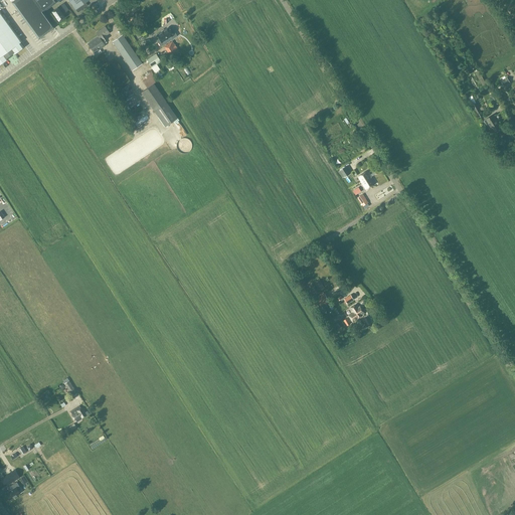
[(39,38),(54,27),(42,11),(56,1),(54,0),(16,0),(13,2),(39,38)]
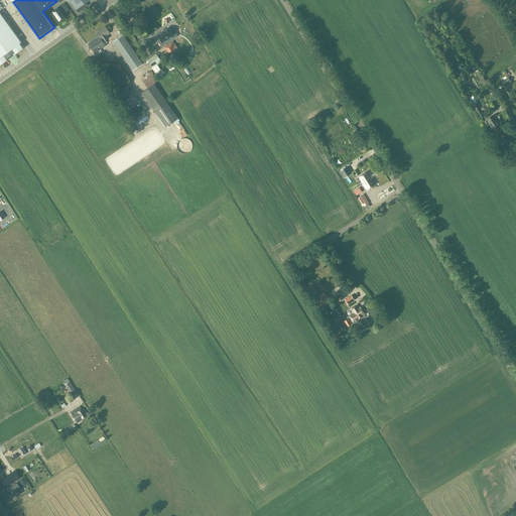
[(69,0),(78,13),(88,5),(86,2),(89,0),(69,0)]
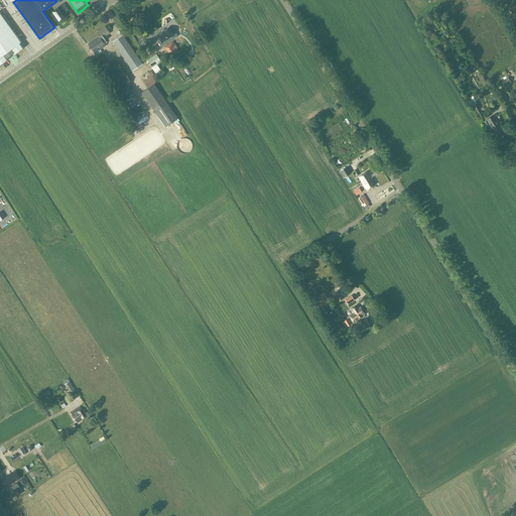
[(67,12),(61,5),(52,12),(58,21),(65,17),(62,14),(67,12)]
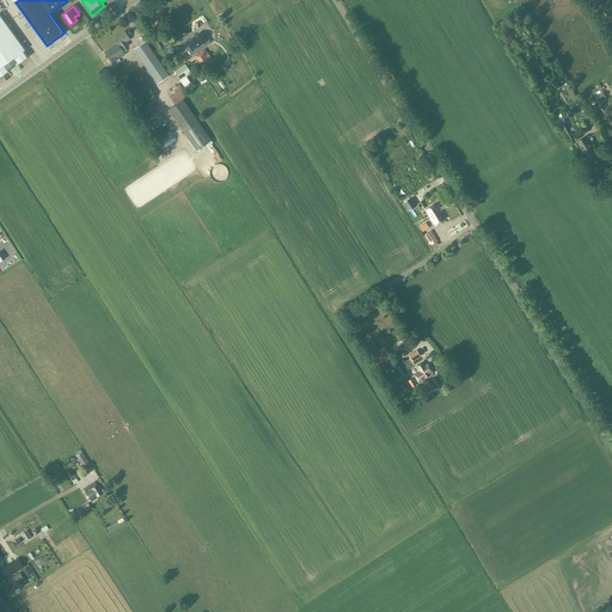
[(0,77),(10,71),(8,68),(16,63),(17,66),(29,56),(24,50),(26,49),(0,13),(0,77)]
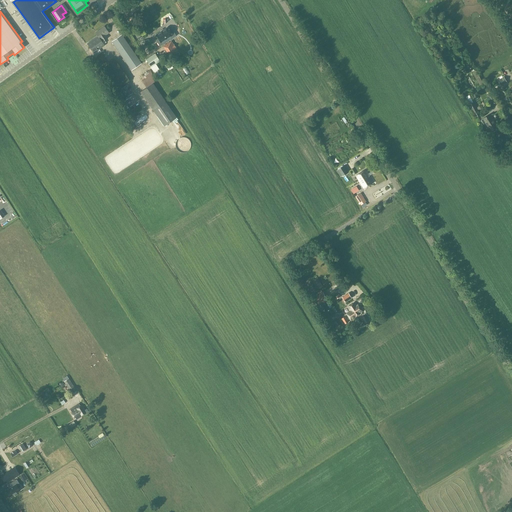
[(175,25),(178,23),(174,16),(170,18),(175,25)]
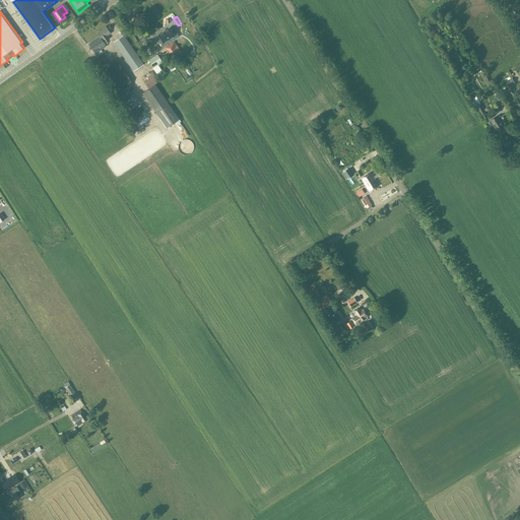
[(104,43),(110,39),(108,36),(111,34),(106,26),(96,34),(100,37),(104,43)]
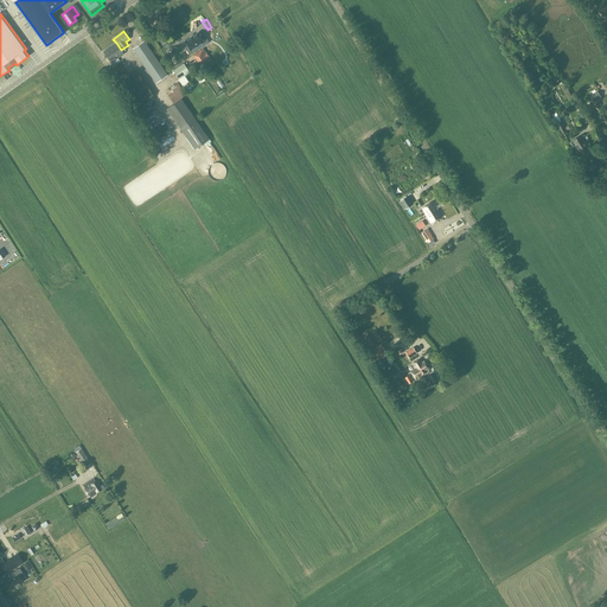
[(202,37),(199,32),(185,42),(187,46),(185,48),(190,55),(209,43),(204,34),(202,37)]
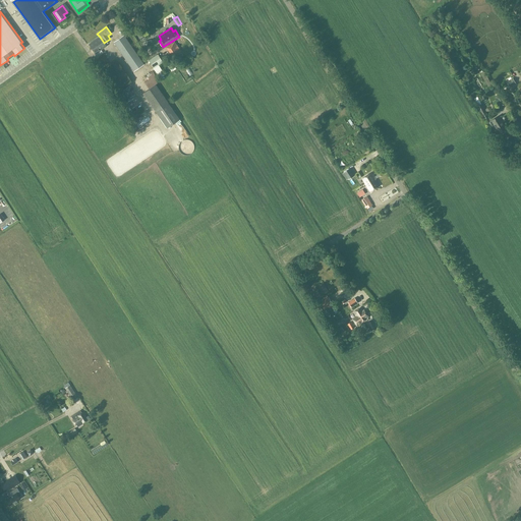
[(134,71),(143,65),(124,36),(114,43),(134,71)]
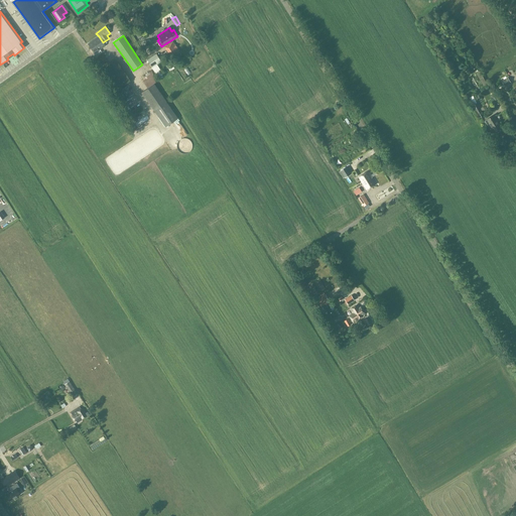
[(103,42),(99,36),(88,44),(94,53),(105,45),(103,42)]
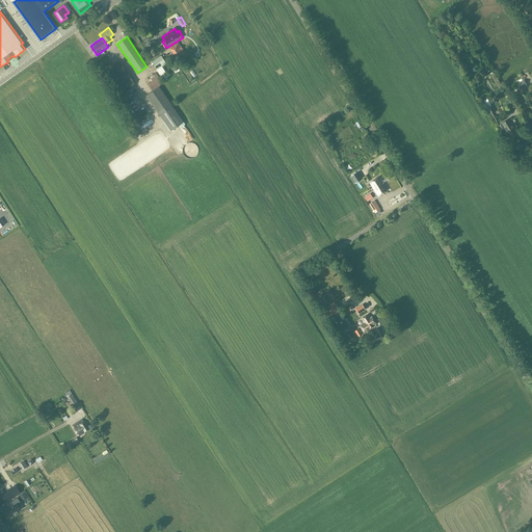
[(185,52),(179,43),(169,48),(176,58),(185,52)]
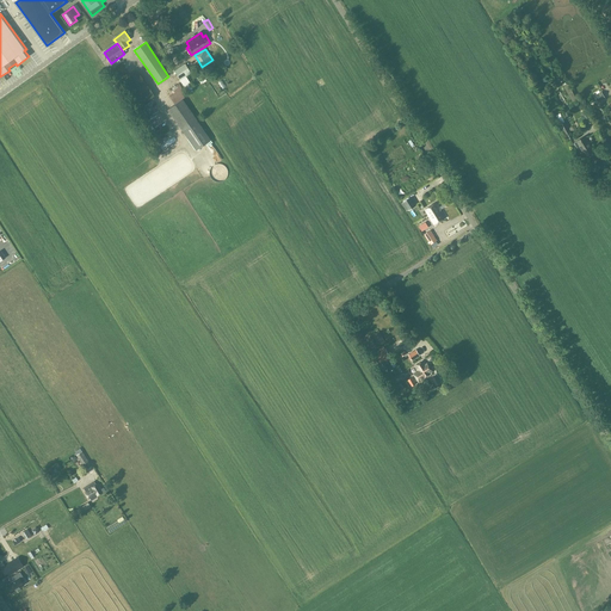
[(185,65),(174,71),(180,80),(186,76),(191,74),(185,65)]
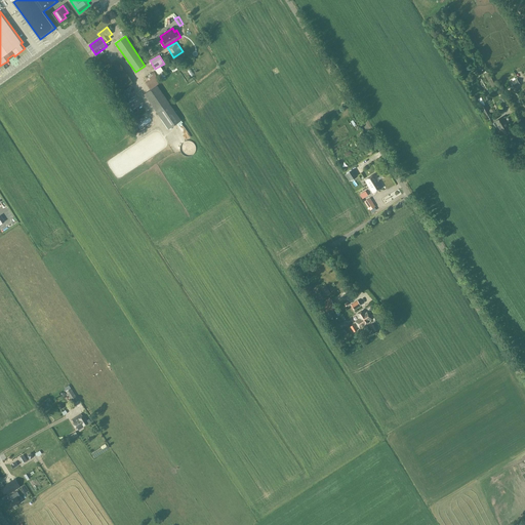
[(168,64),(171,71),(176,68),(179,66),(176,61),(173,63),(173,62),(168,64)]
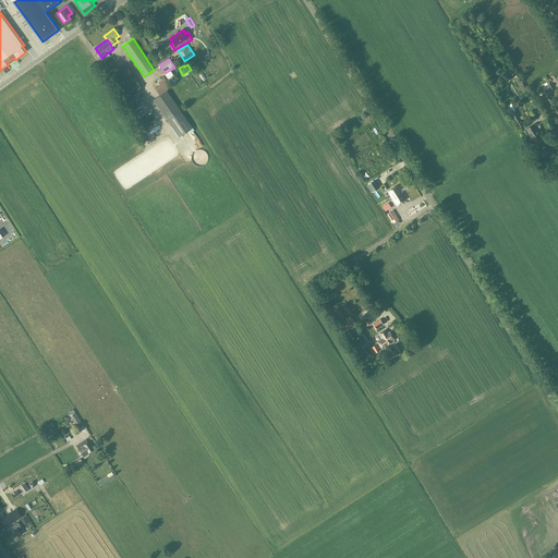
[(128,95),(129,96),(140,87),(126,68),(117,74),(124,85),(121,87),(128,95)]
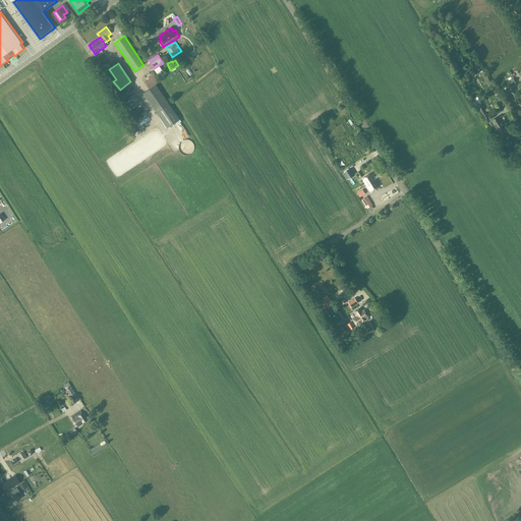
[(150,90),(142,94),(156,112),(167,128),(180,120),(156,84),(158,83),(152,74),(148,77),(150,78),(145,82),(150,90)]
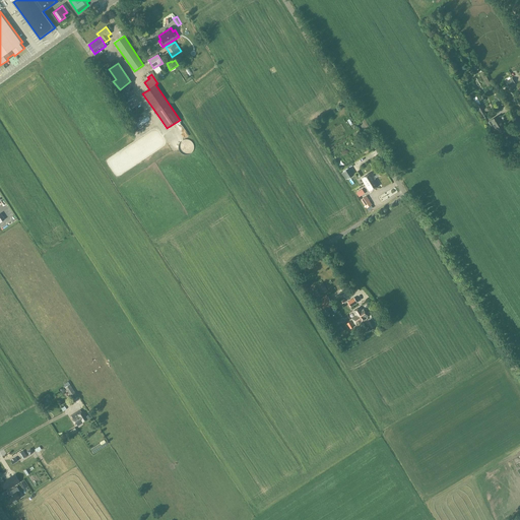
[(509,87),(515,83),(512,77),(505,81),(509,87)]
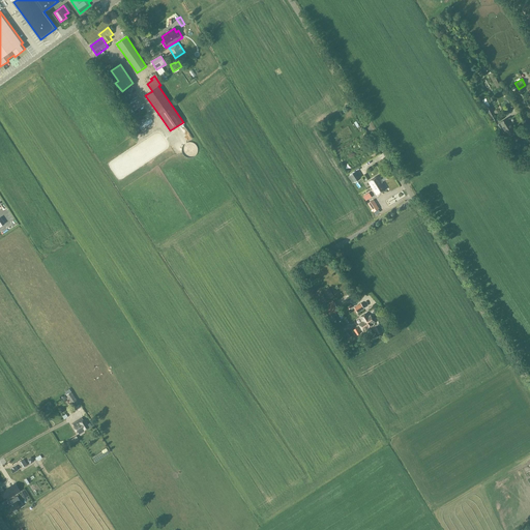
[(504,98),(510,108),(514,106),(508,95),(504,98)]
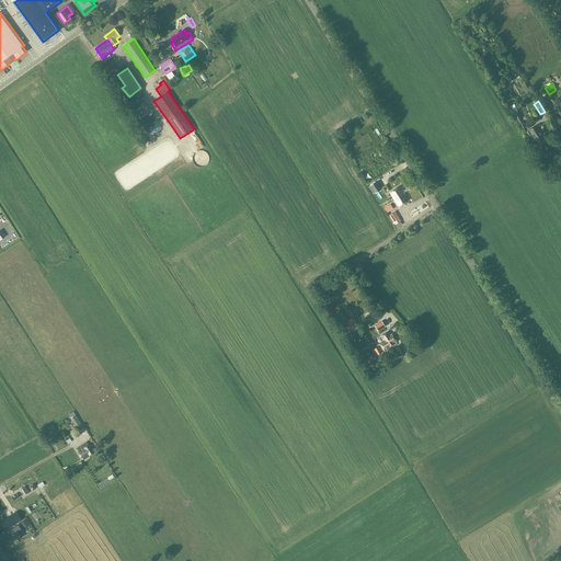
[(526,116),(522,118),(518,112),(514,115),(522,128),(526,126),(523,121),(526,119),(526,121),(527,119),(526,116)]
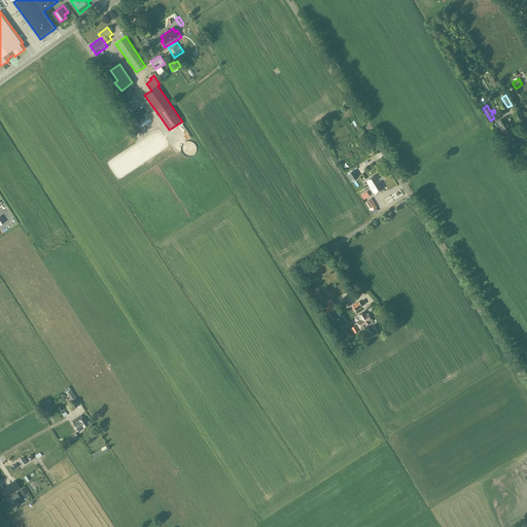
[(513,131),(510,127),(504,118),(495,124),(503,136),(505,135),(513,131)]
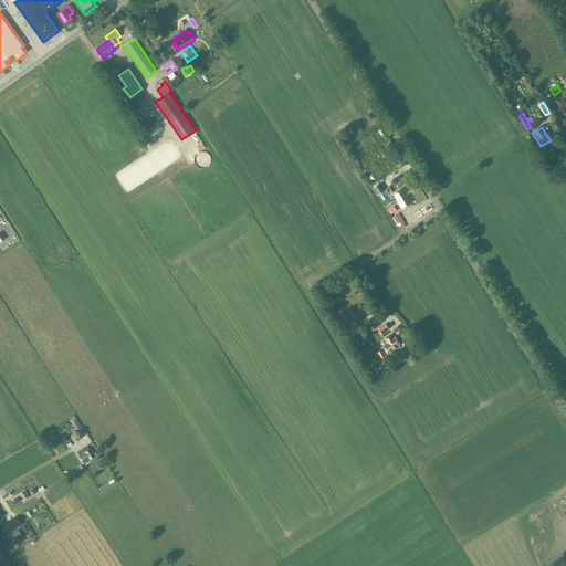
[(551,164),(548,165),(553,173),(555,175),(558,171),(557,169),(557,170),(556,168),(554,169),(551,164)]
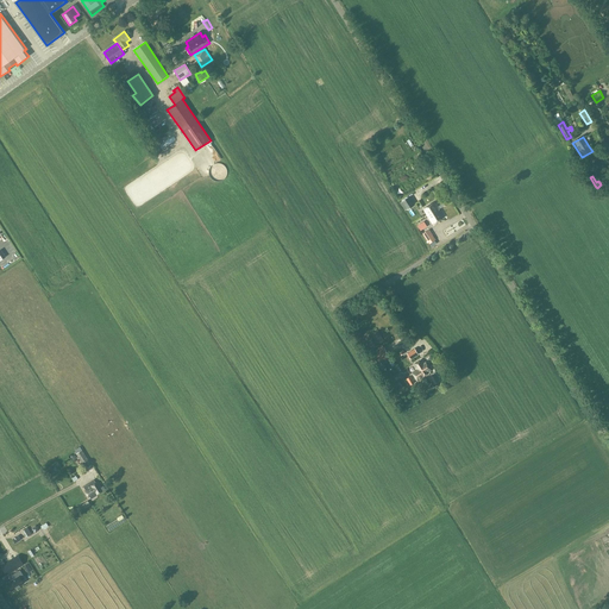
[(408,198),(401,202),(407,211),(414,206),(408,198)]
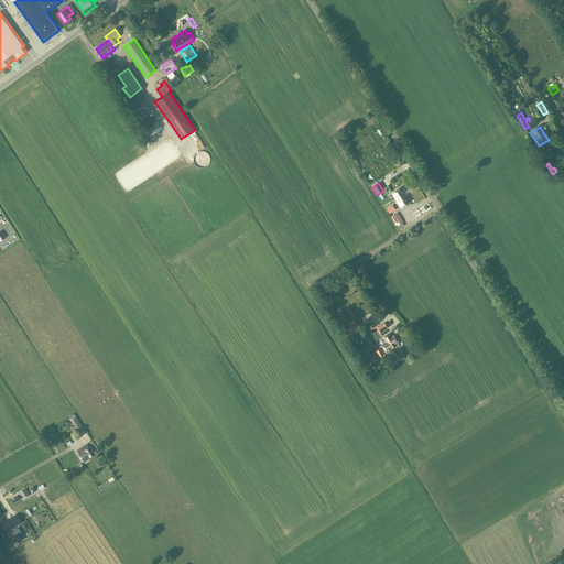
[(403,187),(392,193),(401,207),(412,202),(408,194),(411,192),(415,188),(412,183),(408,185),(410,190),(405,192),(403,187)]
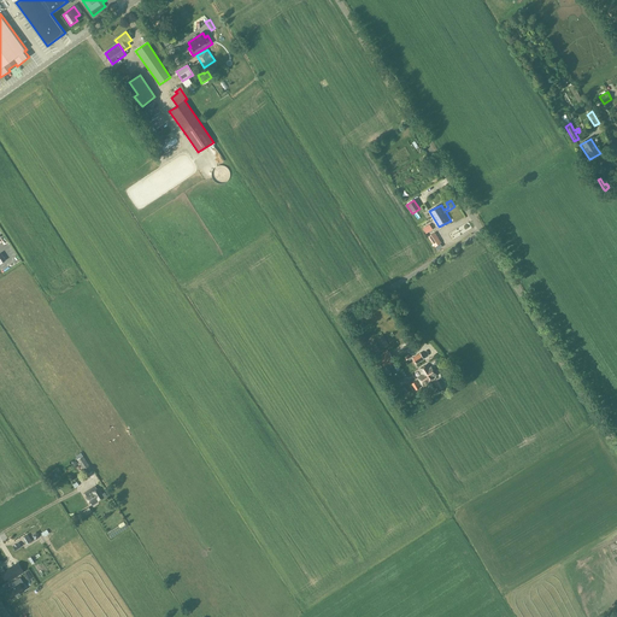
[(436,235),(430,239),(435,247),(441,244),(436,235)]
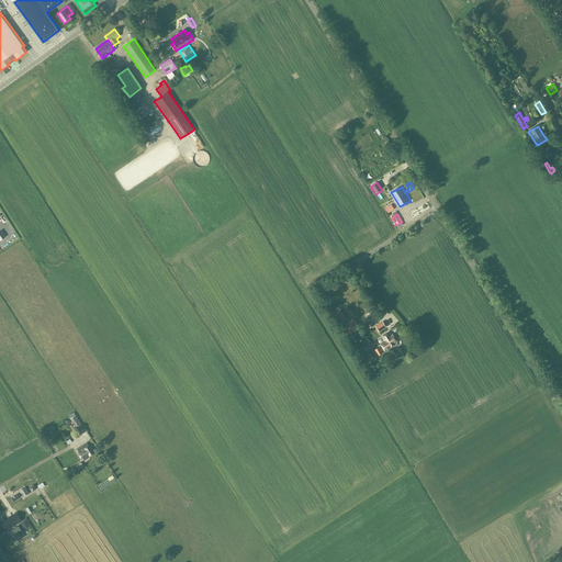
[(351,336),(360,330),(355,321),(346,327),(351,336)]
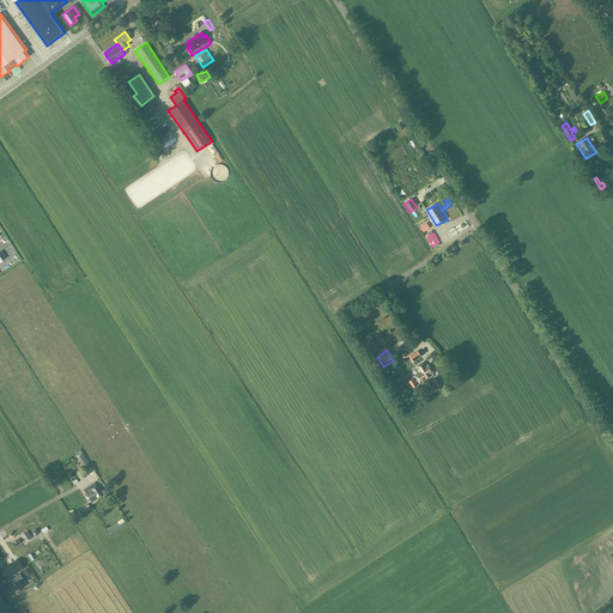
[(414,362),(422,357),(418,351),(410,357),(413,362),(414,362)]
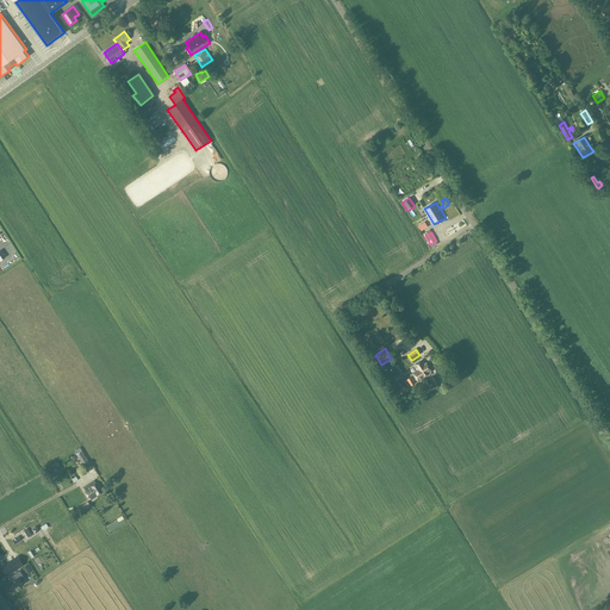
[(414,366),(417,372),(414,374),(418,381),(431,373),(430,372),(433,371),(427,361),(425,362),(423,360),(414,366)]
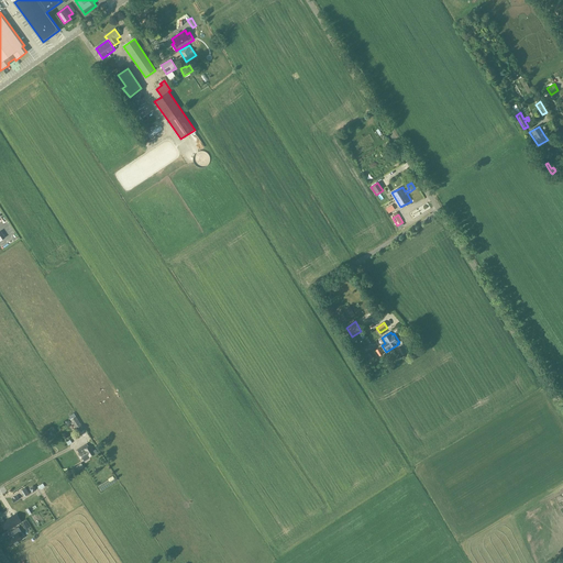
[(85,430),(76,416),(70,419),(79,433),(85,430)]
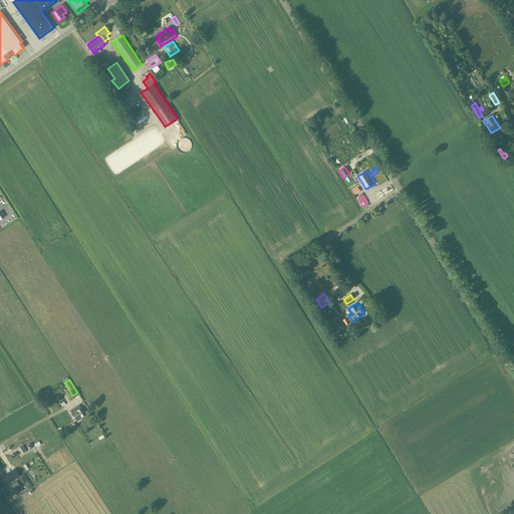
[(80,408),(79,406),(70,411),(72,414),(71,415),(75,420),(75,419),(77,421),(81,419),(81,418),(88,413),(87,411),(85,412),(82,407),(80,408)]
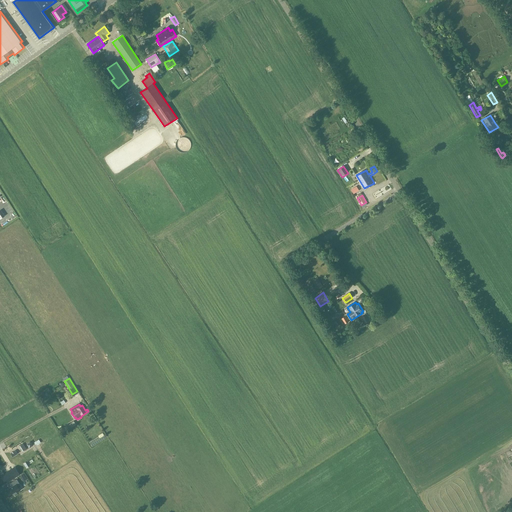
[(13,470),(4,475),(9,482),(17,476),(13,470)]
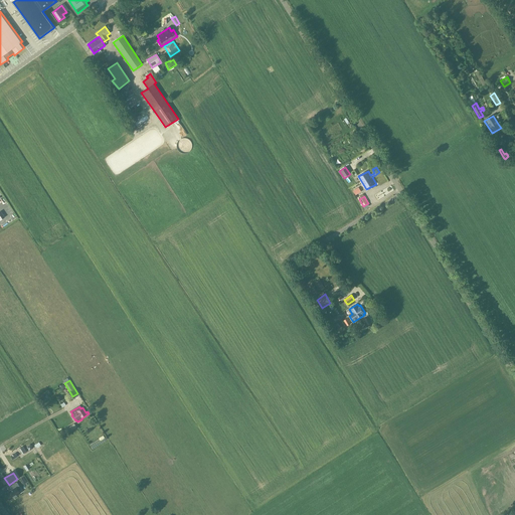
[(10,491),(6,494),(8,497),(10,500),(15,497),(20,493),(18,491),(16,487),(17,487),(18,486),(17,484),(16,483),(13,485),(11,486),(11,488),(12,489),(10,491)]
